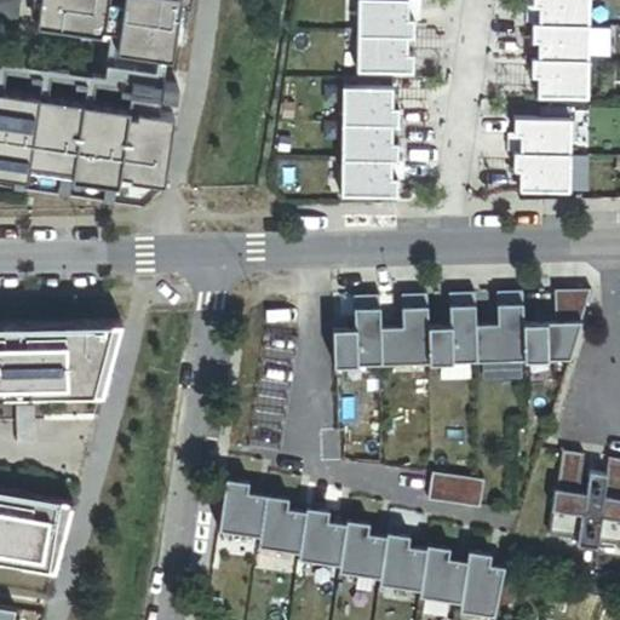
[(0,0),(0,19),(16,23),(18,0),(0,0)]
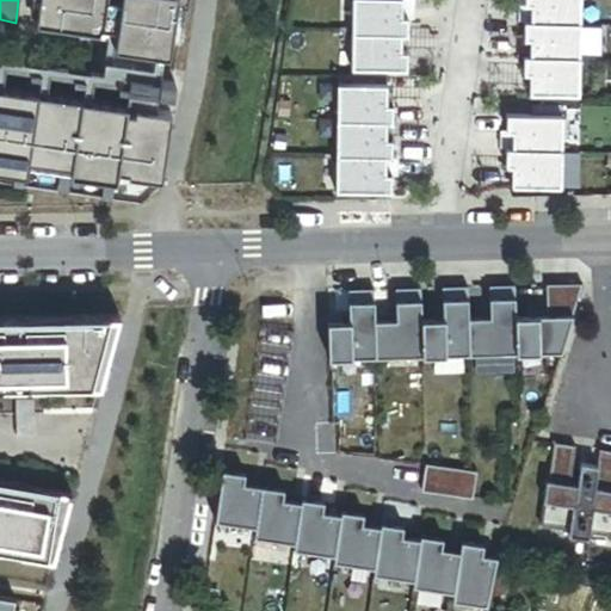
[(112,54),(167,62),(171,41),(179,42),(185,0),(38,0),(36,25),(102,34),(103,24),(117,25),(112,54)]
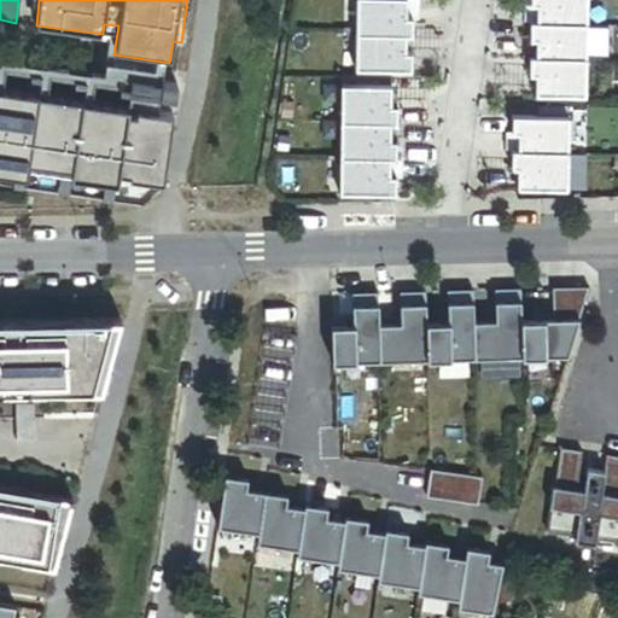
[(355,0),(355,36),(406,36),(406,39),(412,39),(412,21),(406,21),(406,0),(355,0)]
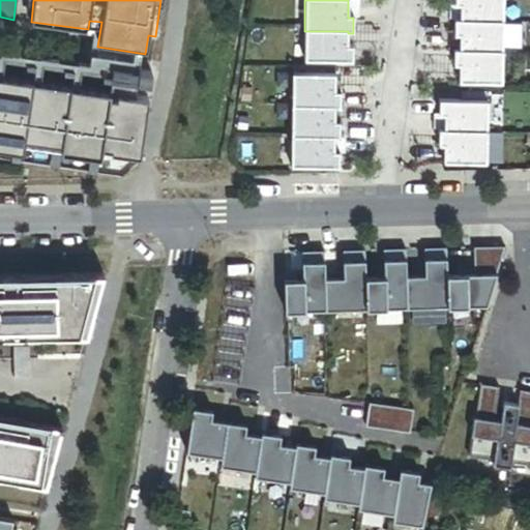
[(503,23),(503,0),(454,0),(454,6),(460,7),(460,21),(460,22),(503,23)]
